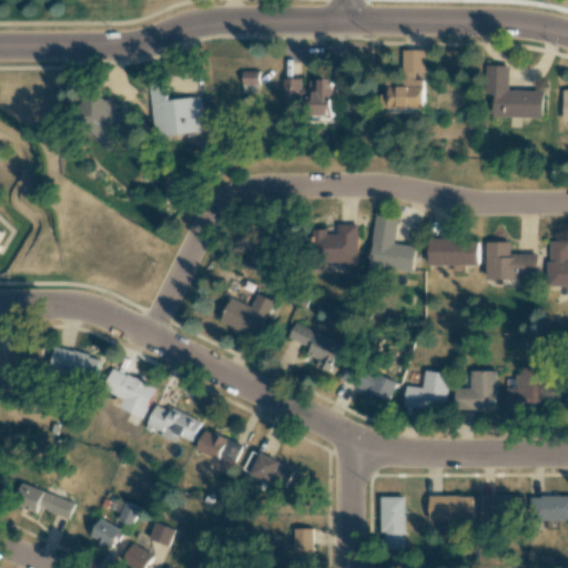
[(425,50),(403,50),(403,79),(384,79),(384,108),(424,108),(424,79),(416,79),(416,72),(425,72),(425,50)]
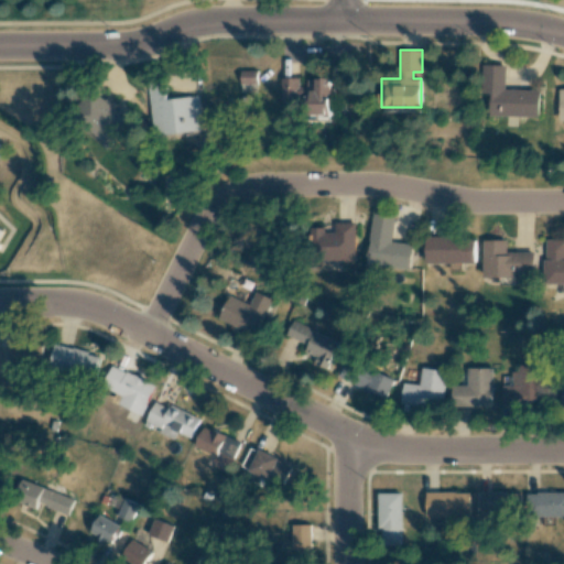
[(540,117),(541,90),(506,89),(506,65),(486,65),(485,94),(490,94),(490,116),(540,117)]
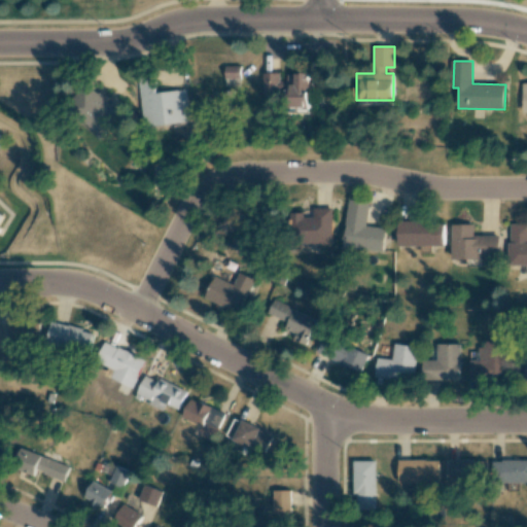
[(241,78),(241,66),(225,66),(224,77),(241,78)]
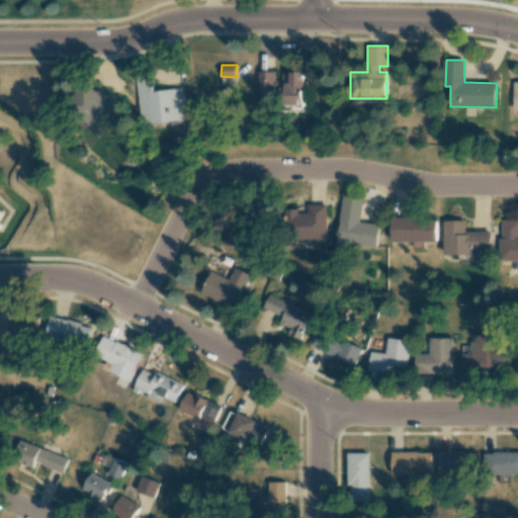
[(304,106),(305,74),(275,74),(275,72),(258,72),(258,94),(285,94),(285,106),(304,106)]
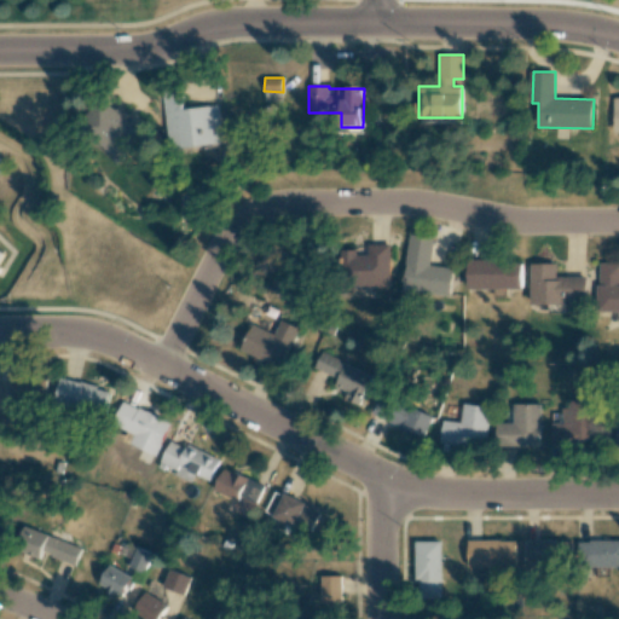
[(219,105),(184,109),(181,90),(163,92),(169,149),(224,144),(219,105)]
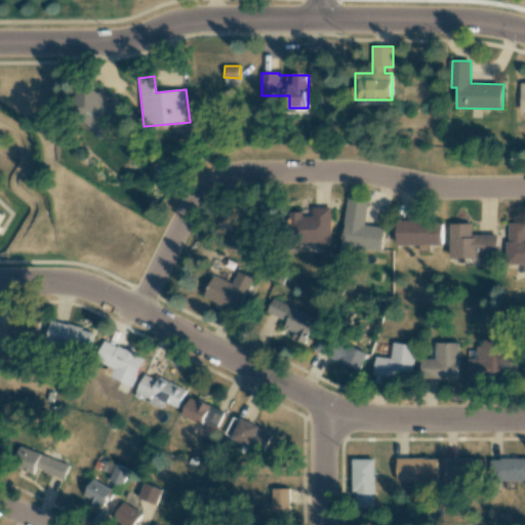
[(104,133),(122,110),(99,92),(98,93),(86,84),(69,107),(104,133)]
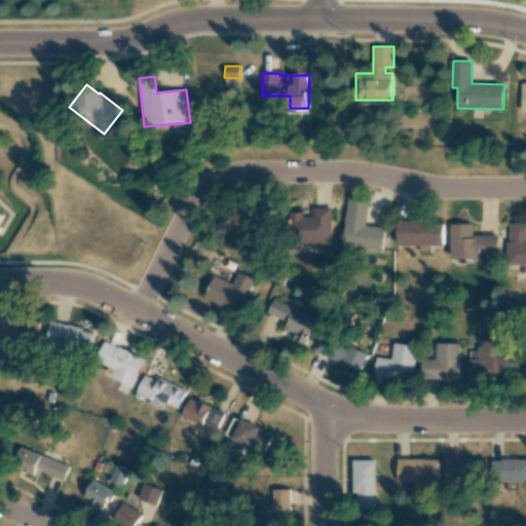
[(385,228),(366,225),(368,202),(348,200),(342,247),(382,252),(385,228)]
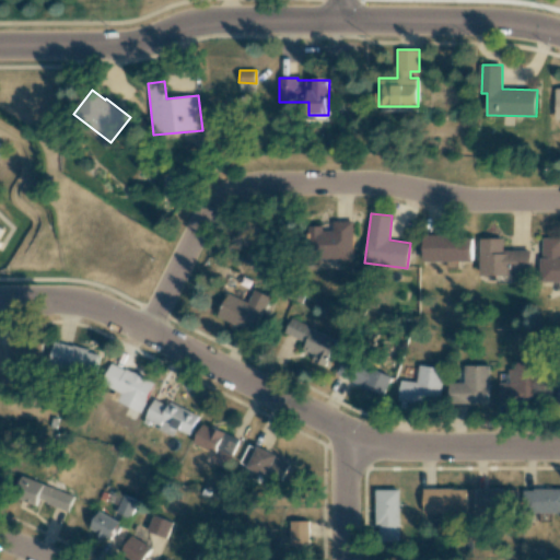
[(352,221),(334,221),(334,230),(324,230),(324,225),(313,225),(313,251),(322,251),(322,259),(353,258),(352,221)]
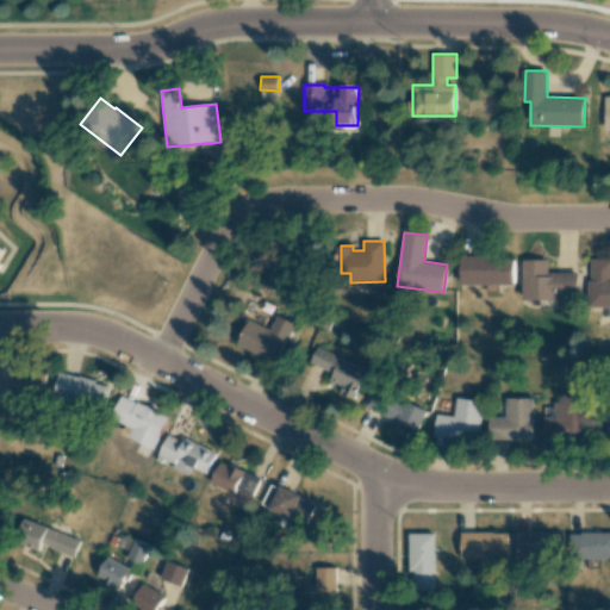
[(461,285),(515,285),(515,256),(461,255),(461,285)]
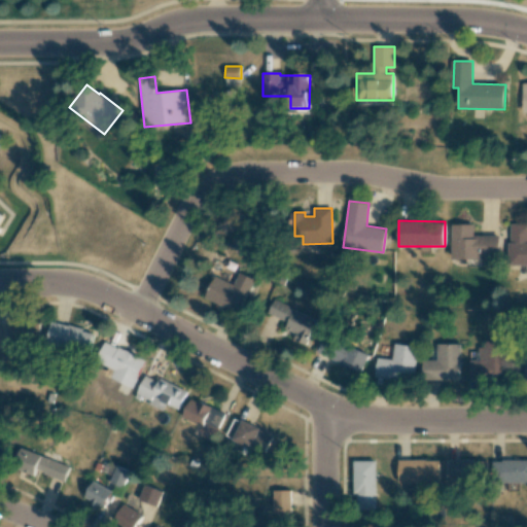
[(526,223),(510,224),(508,266),(526,265),(526,223)]
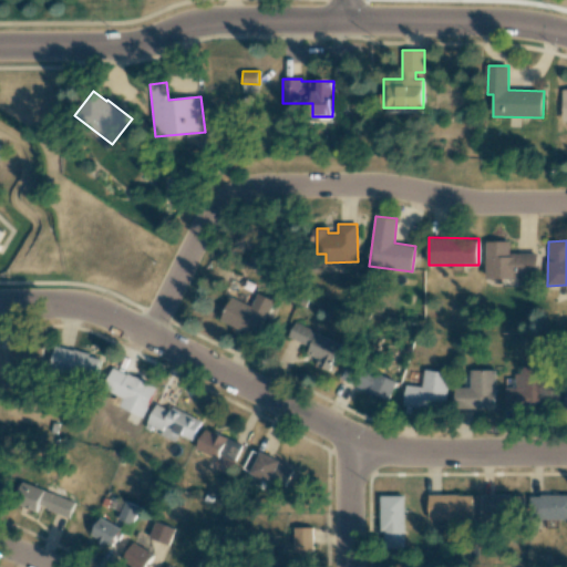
[(509,254),(509,243),(485,243),(486,278),(538,277),(537,253),(509,254)]
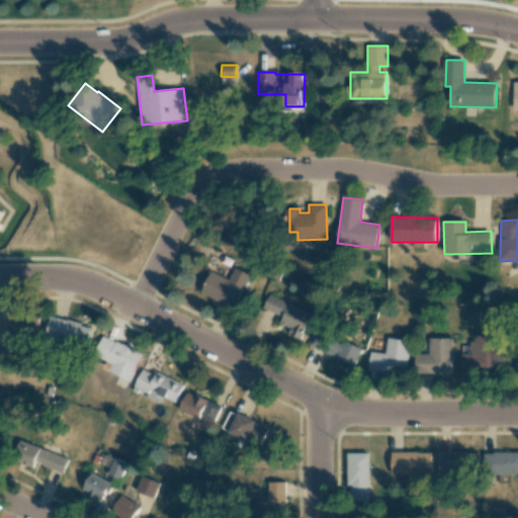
[(201,291),(234,309),(251,275),(236,267),(229,280),(211,271),(201,291)]
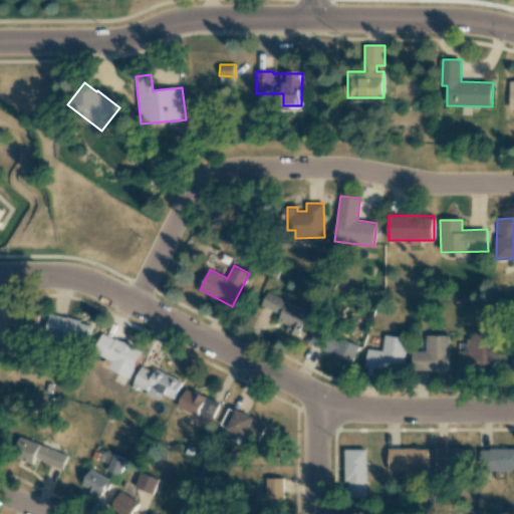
[(289,325),(286,330),(297,336),(309,312),(266,291),(260,304),(280,314),(277,320),(289,325)]
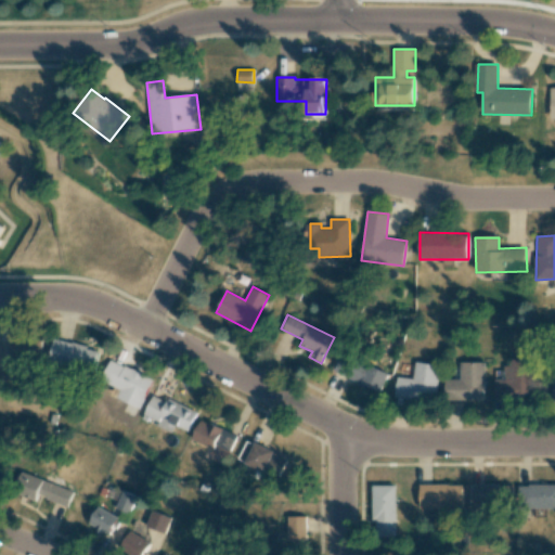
[(99,350),(54,338),(49,361),(92,373),(99,350)]
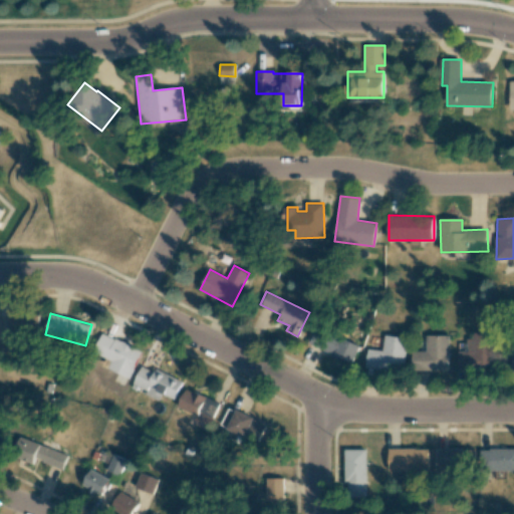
[(8,315),(9,334),(39,333),(39,314),(8,315)]
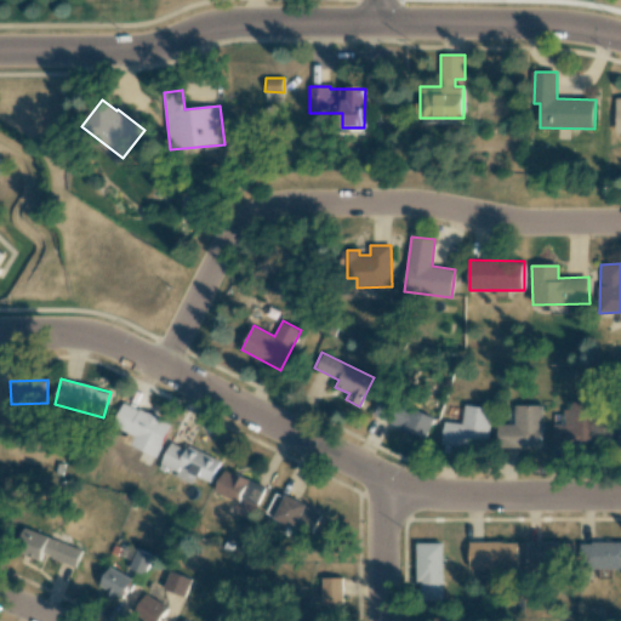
[(552,425),(552,446),(597,445),(597,402),(567,402),(567,425),(552,425)]
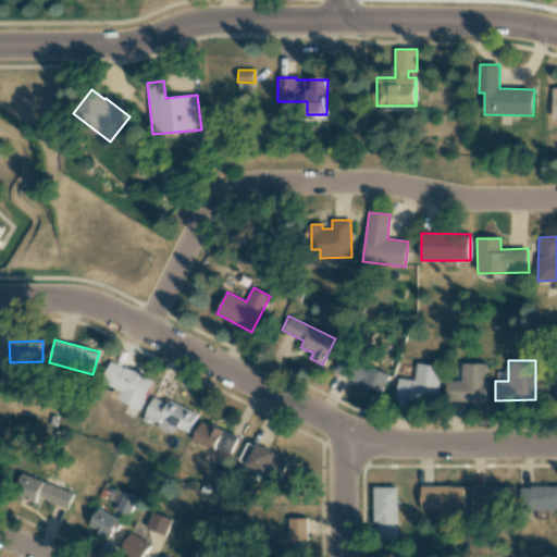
[(118,399),(141,410),(155,381),(111,361),(101,383),(121,392),(118,399)]
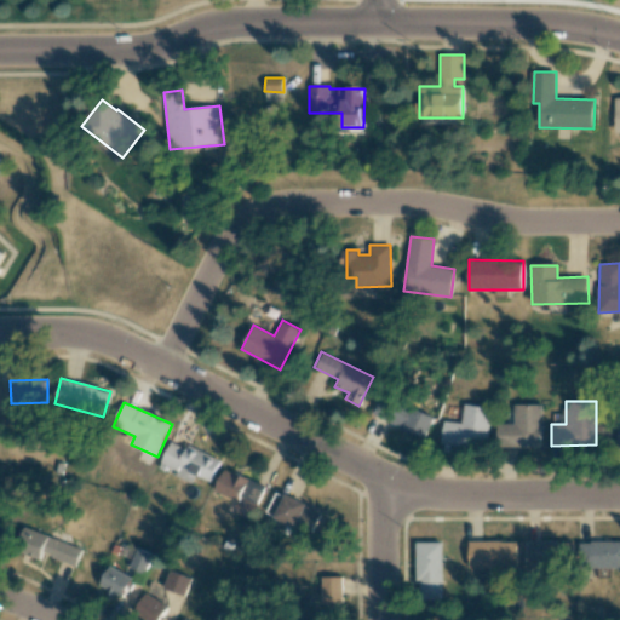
[(441,443),(486,448),(491,408),(464,405),(461,423),(443,420),(441,443)]
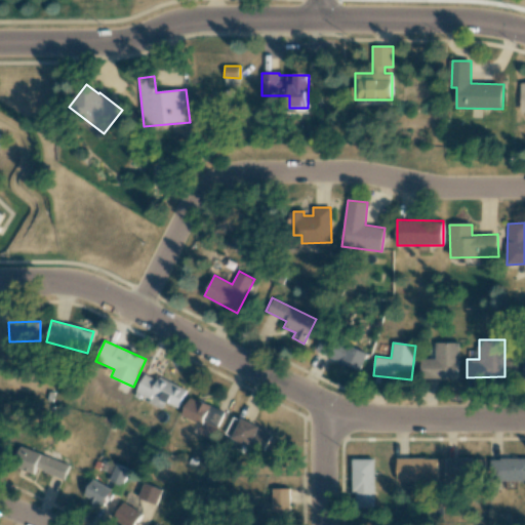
[(457,378),(458,344),(435,342),(434,359),(420,359),(419,377),(457,378)]
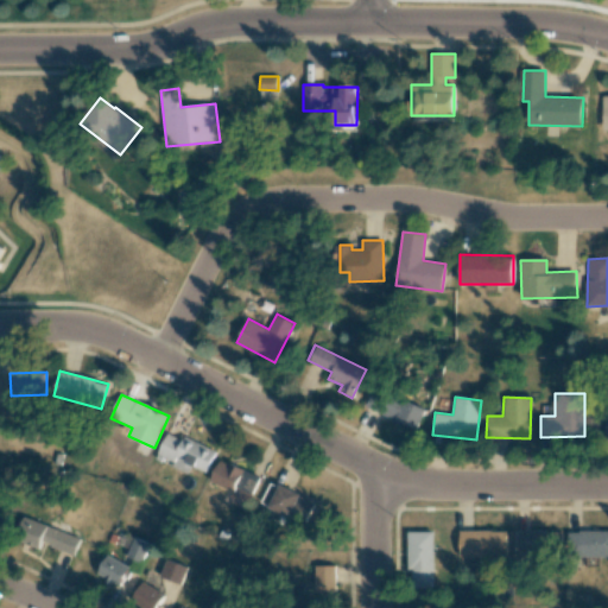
[(390,417),(416,430),(425,410),(398,398),(390,417)]
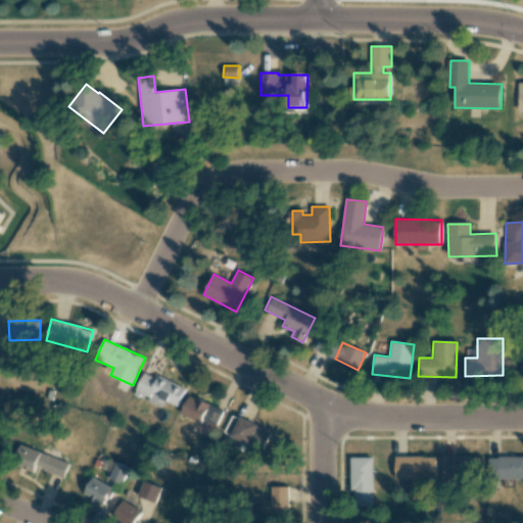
[(178,407),(186,388),(158,375),(156,378),(144,373),(136,390),(150,397),(149,401),(162,408),(165,400),(178,407)]
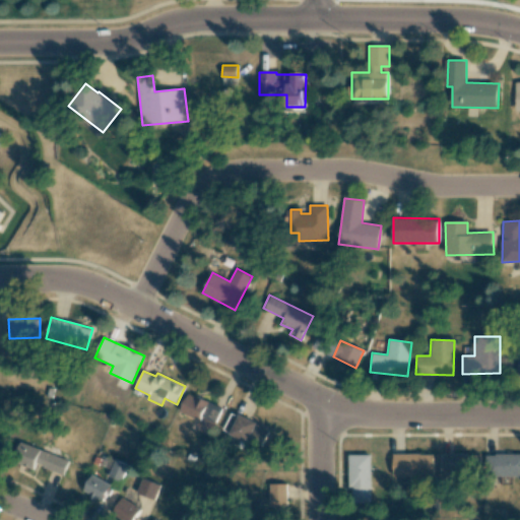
[(180,412),(200,420),(202,417),(216,424),(222,407),(188,393),(180,412)]
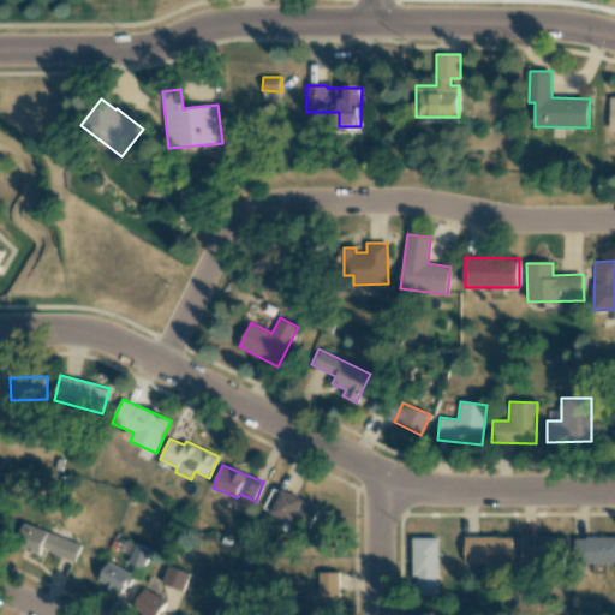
[(264,509),(310,531),(321,508),(275,487),(264,509)]
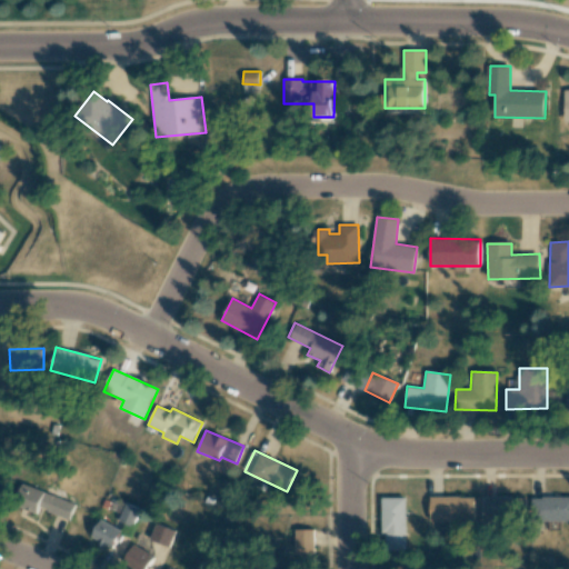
[(36,515),(38,508),(68,520),(75,505),(29,486),(20,508),(36,515)]
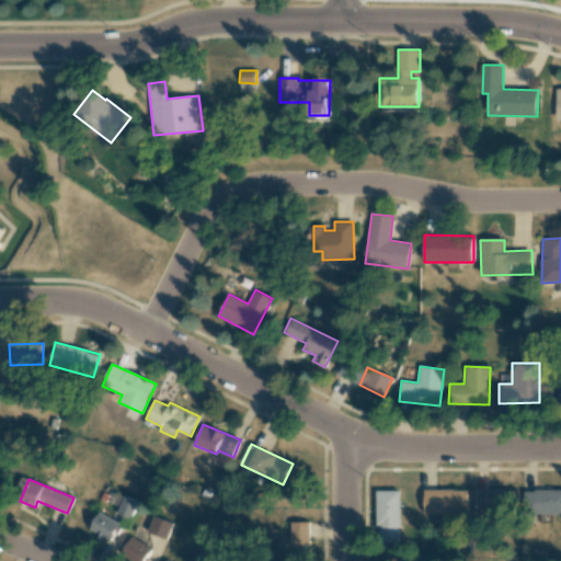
[(468,514),(467,489),(424,490),(424,515),(468,514)]
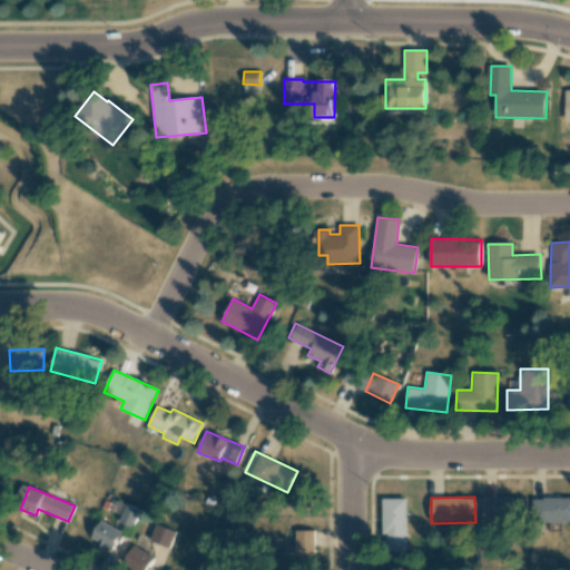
[(526,518),(526,498),(488,497),(487,517),(526,518)]
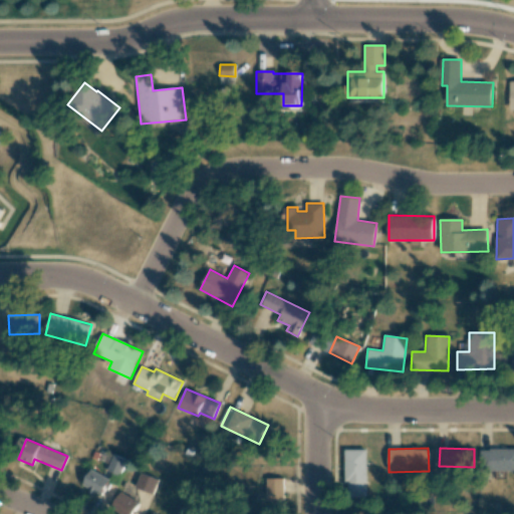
[(366,450),(346,449),(345,497),(365,497),(366,450)]
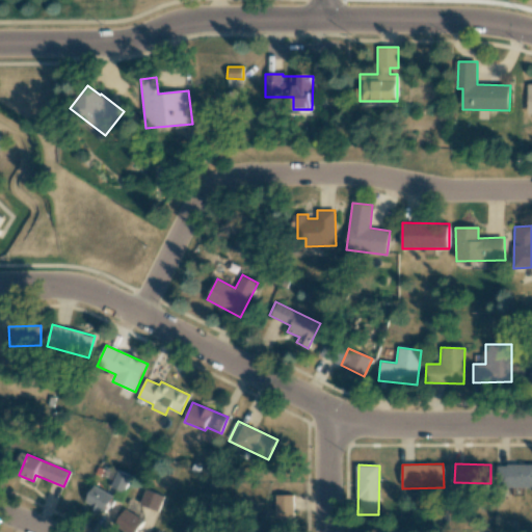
[(531,464),(498,464),(497,487),(531,487),(531,464)]
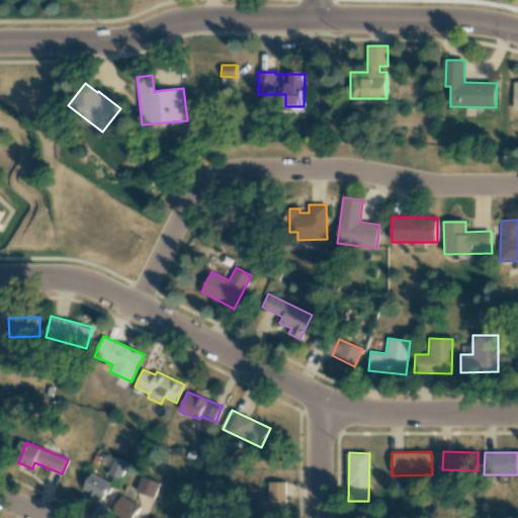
[(107,473),(119,480),(126,463),(115,458),(107,473)]
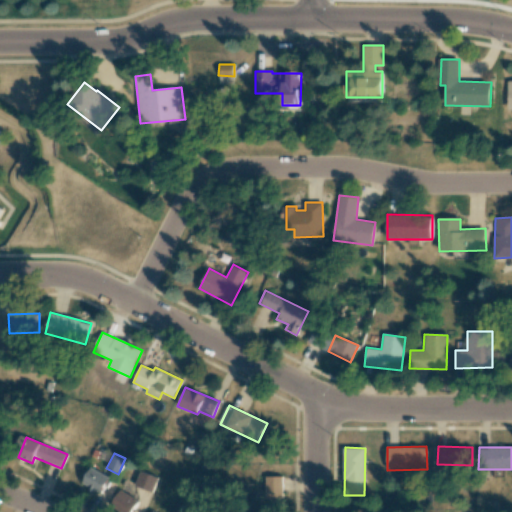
[(102,492),(109,476),(89,468),(82,484),(102,492)]
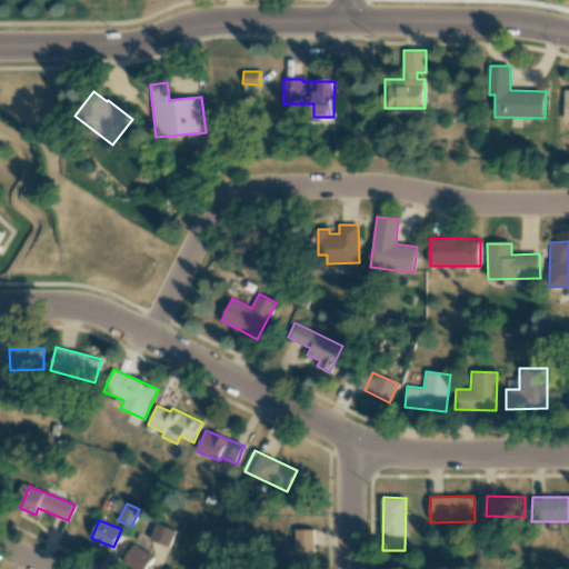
[(150,539),(169,547),(175,530),(156,523),(150,539)]
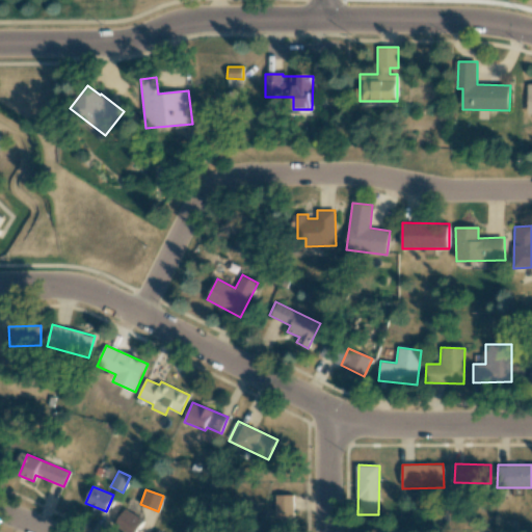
[(292,495),(274,495),(275,519),(293,517),(292,495)]
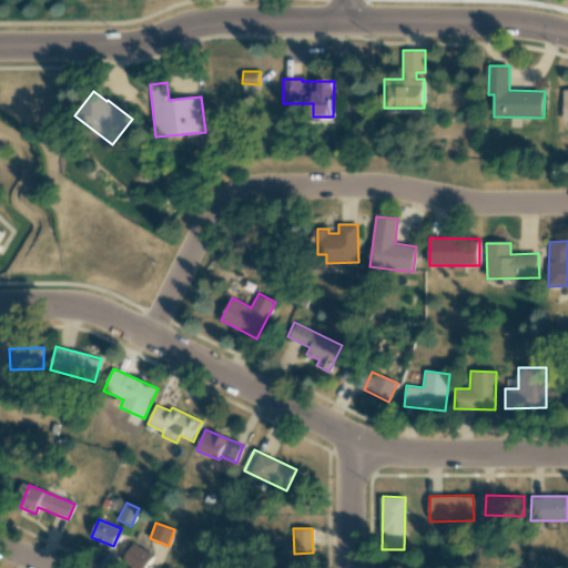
[(146,567),(153,555),(131,544),(122,564),(132,567),(146,567)]
